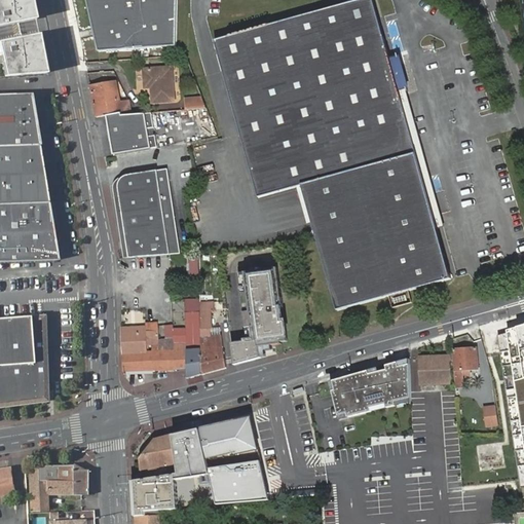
[(0,0),(0,24),(35,16),(31,0),(0,0)]
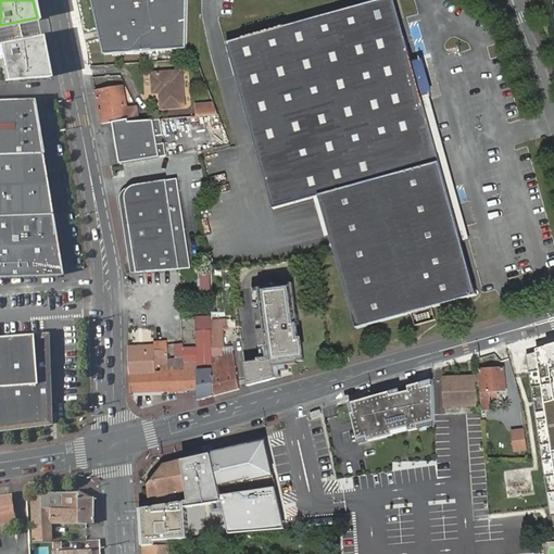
[(185,45),(184,0),(91,0),(103,51),(185,45)]
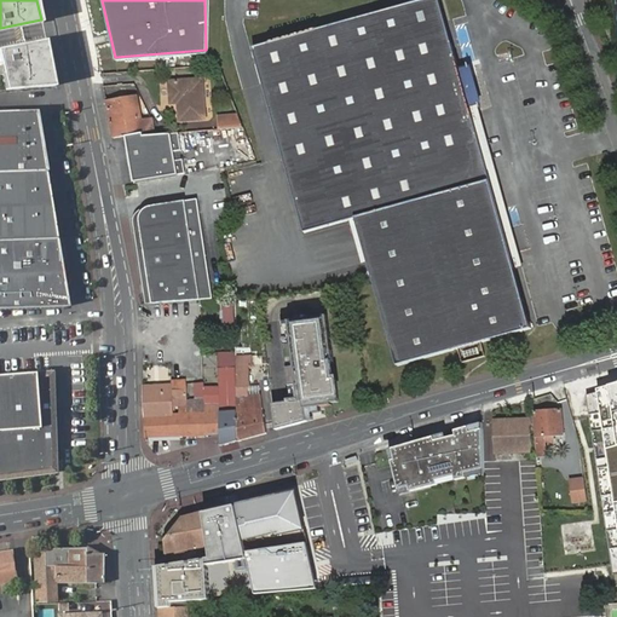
[(416,0),(253,44),(257,59),(299,231),(345,219),(351,217),(363,261),(393,364),(528,326),(512,266),(460,71),(454,46),(440,0),(416,0)]
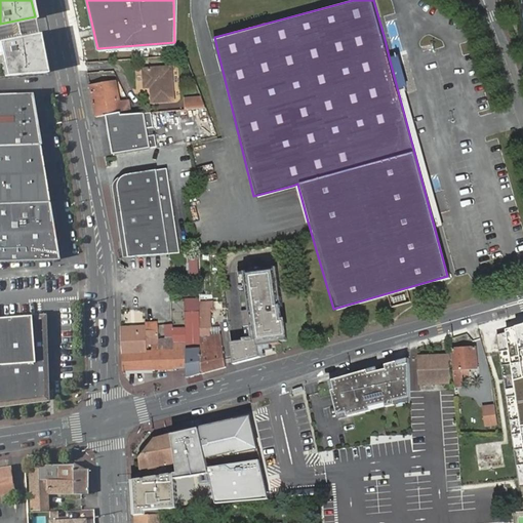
[(39,34),(0,41),(0,49),(6,75),(47,72),(39,34)]
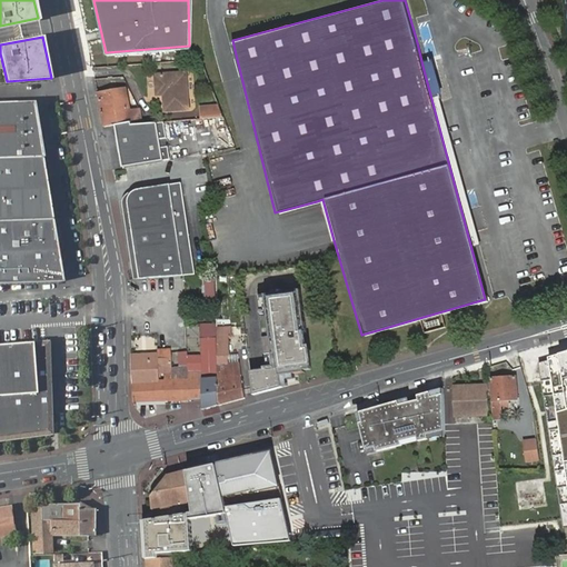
[(431,62),(423,66),(470,245),(478,242),(431,62)]
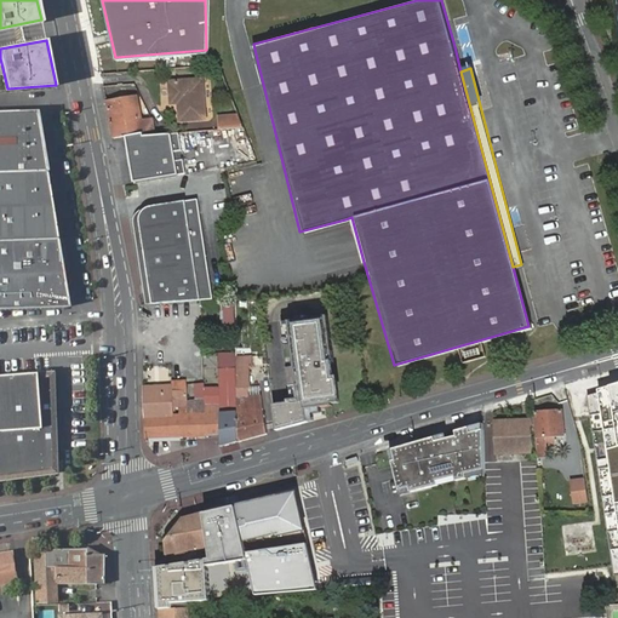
[(167,78),(169,101),(177,101),(177,118),(204,116),(201,78),(167,78)]
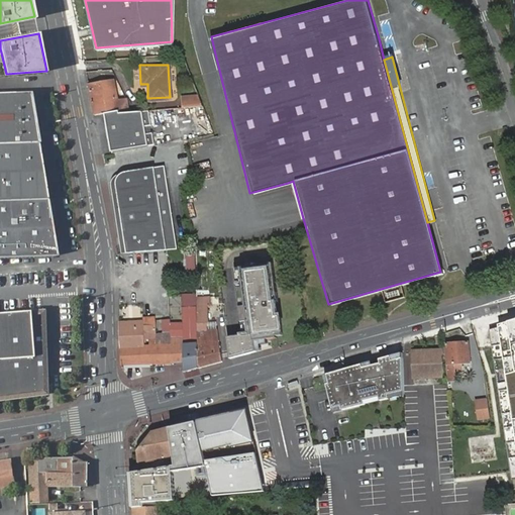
[(86,82),(92,113),(119,109),(113,78),(86,82)]
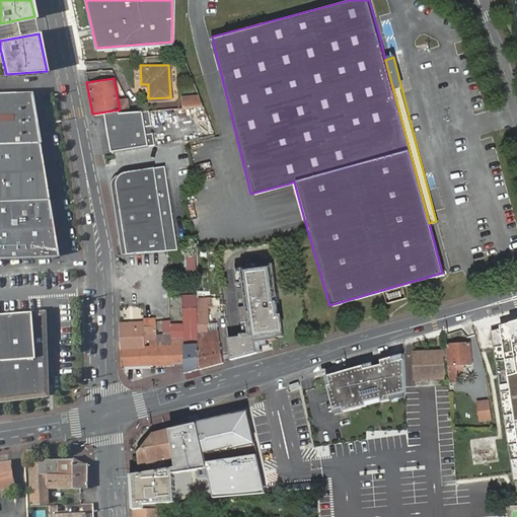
[(26,88),(0,89),(0,141),(35,140),(26,88)]
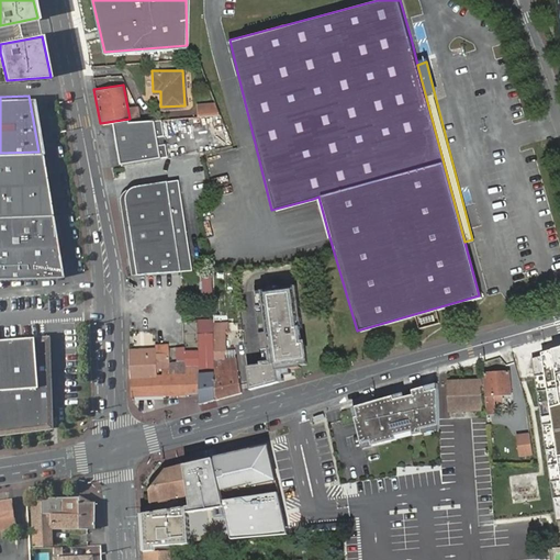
[(219,114),(214,102),(198,105),(199,115),(219,114)]
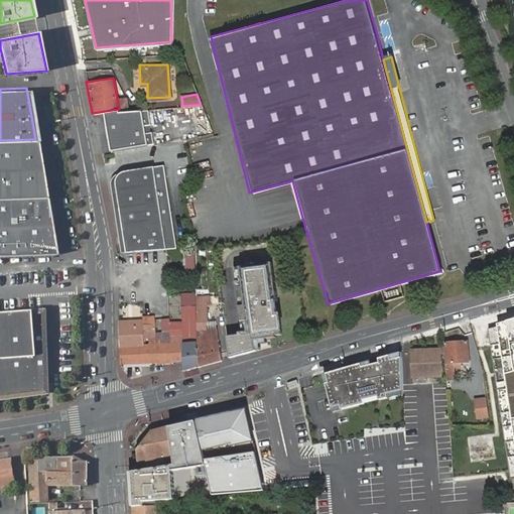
[(100,151),(126,146),(152,142),(146,109),(119,111),(119,109),(92,113),(100,151)]
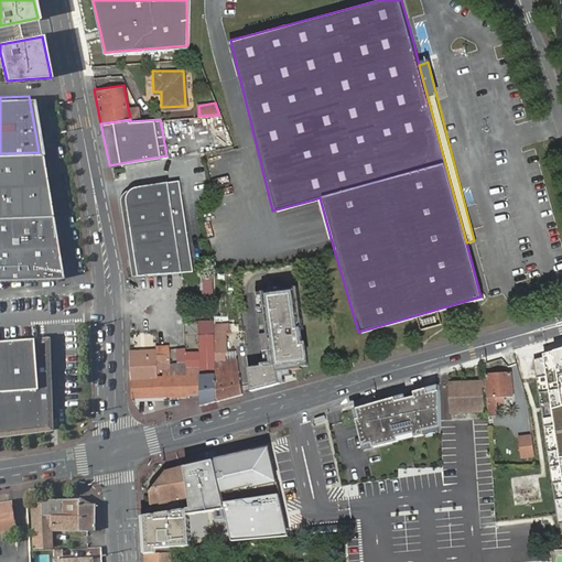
[(0,215),(50,213),(39,152),(0,153),(0,215)]
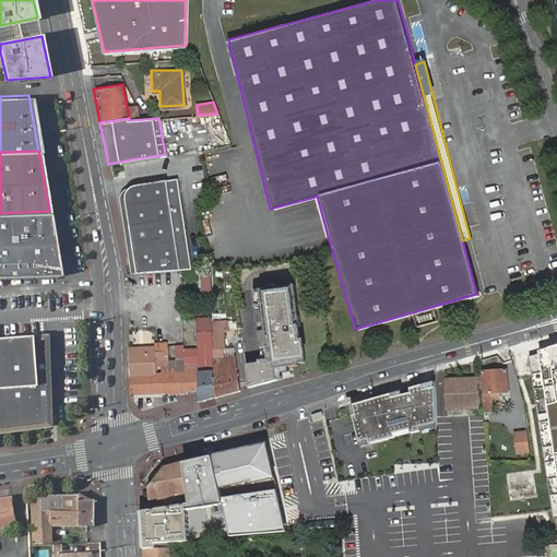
[(125,201),(134,271),(150,270),(172,269),(191,268),(178,178),(145,182),(139,184),(134,186),(131,187),(129,188),(127,190),(126,192),(125,194),(125,199),(125,201)]
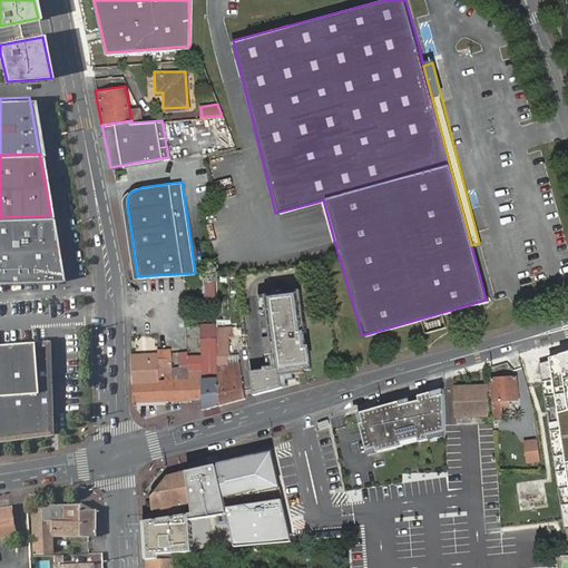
[(323,199),(317,202),(329,242),(334,241),(323,199)]
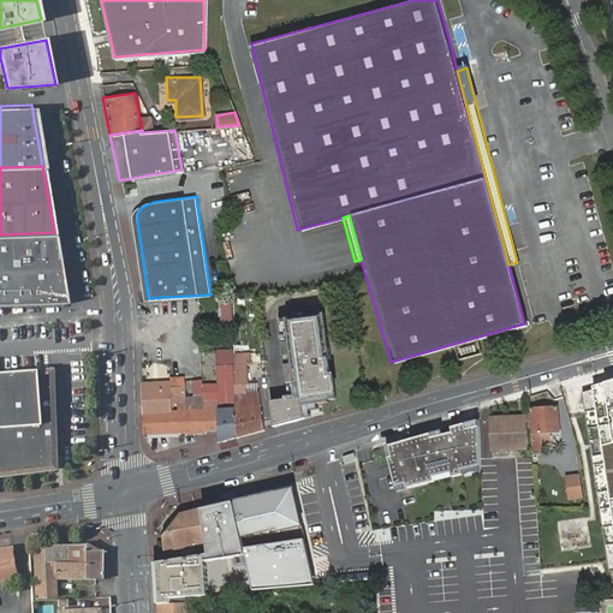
[(0,303),(67,299),(54,232),(0,234),(0,303)]
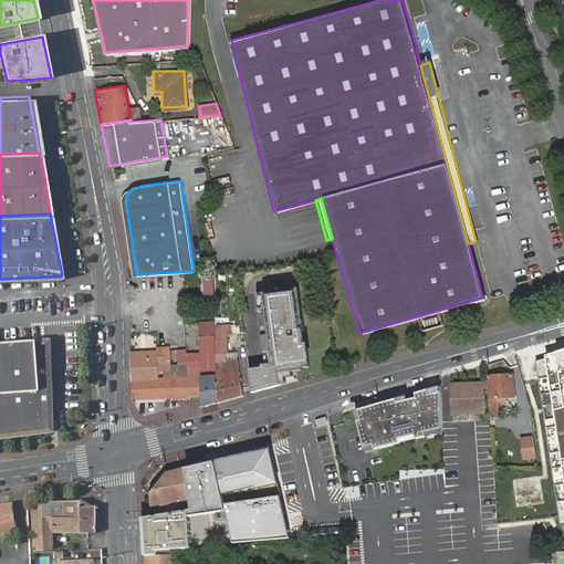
[(213,270),(202,271),(201,271),(201,291),(213,291),(213,277),(213,270)]
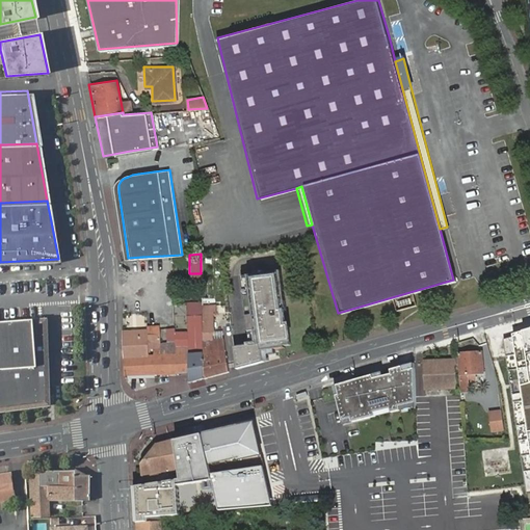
[(235,367),(253,363),(267,359),(266,352),(269,351),(268,347),(284,345),(283,343),(289,343),(279,268),(263,270),(239,273),(248,340),(244,341),(245,343),(233,345),(235,367)]
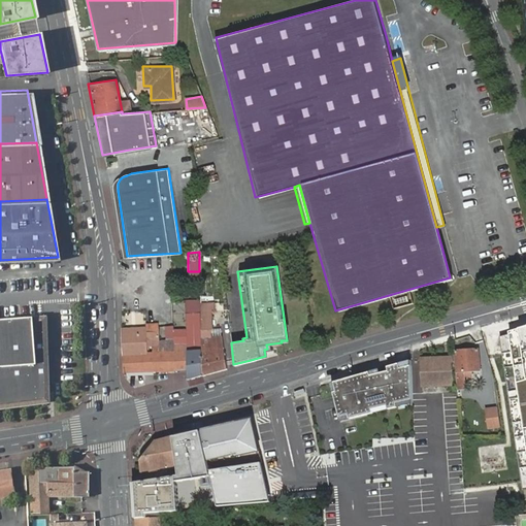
[(210,299),(199,299),(200,310),(200,315),(211,314),(210,299)]
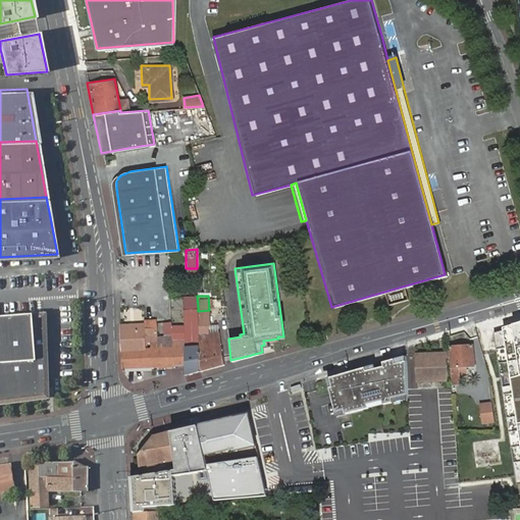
[(184,308),(184,323),(185,339),(185,344),(198,344),(198,323),(198,311),(198,307),(184,308)]
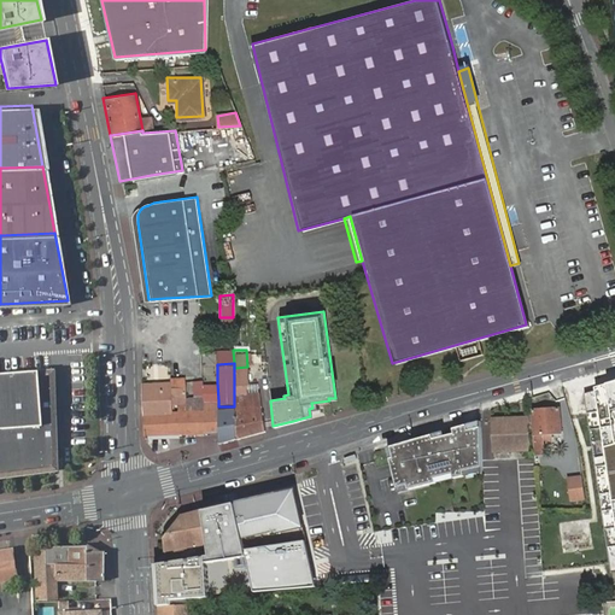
[(234,368),(234,382),(245,382),(257,382),(256,367),(247,367),(234,368)]
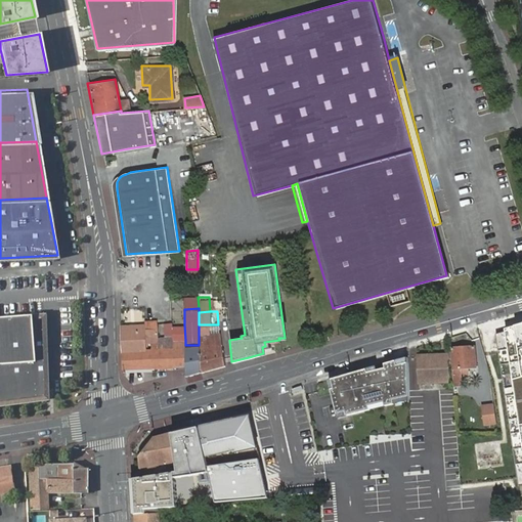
[(0,404),(45,399),(42,312),(0,315),(0,404)]
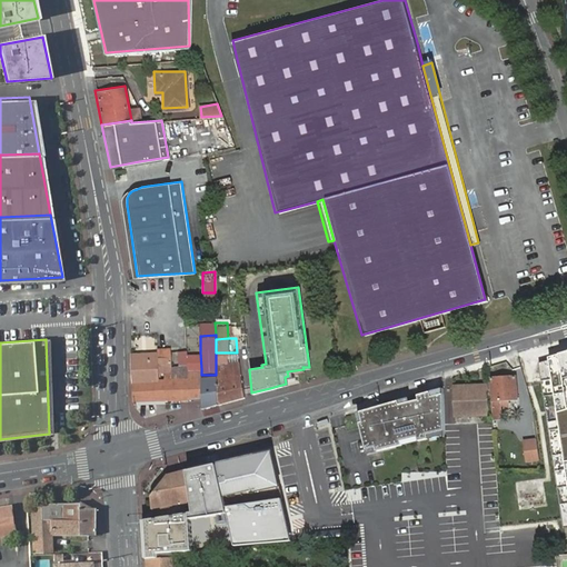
[(157,346),(157,350),(158,371),(170,371),(170,365),(170,346),(157,346)]
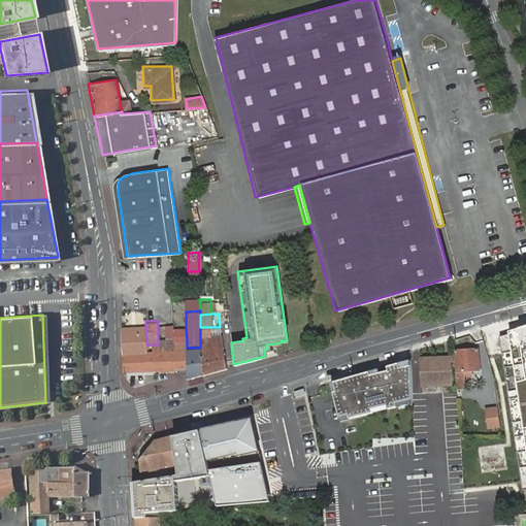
[(164,324),(165,337),(173,336),(172,327),(172,324),(164,324)]
